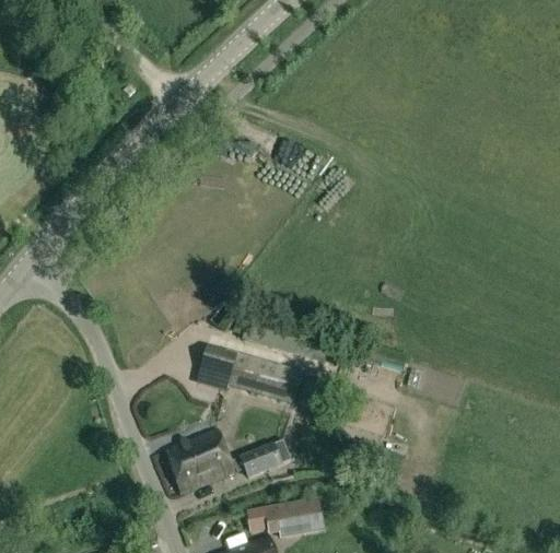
[(208,345),(201,366),(229,374),(226,383),(293,402),(303,369),(236,350),(235,352),(208,345)]
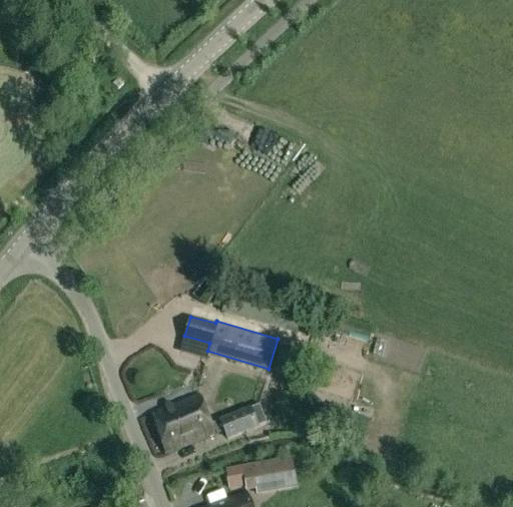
[(212,429),(197,392),(152,411),(167,448),(212,429)]
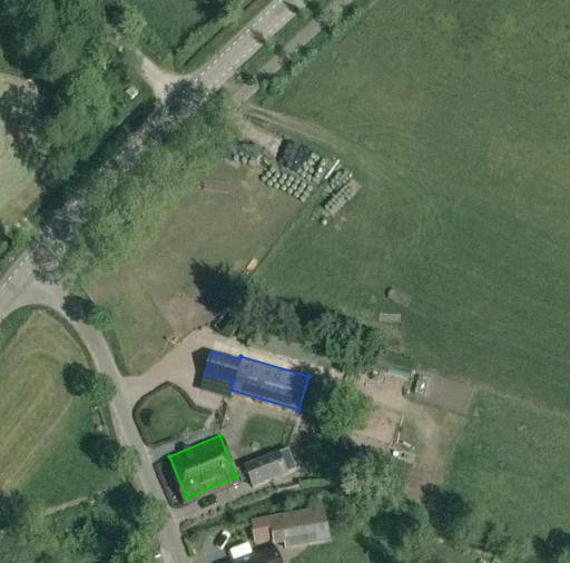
[(288,445),(279,448),(278,447),(243,462),(252,484),(287,470),(296,465),(288,445)]
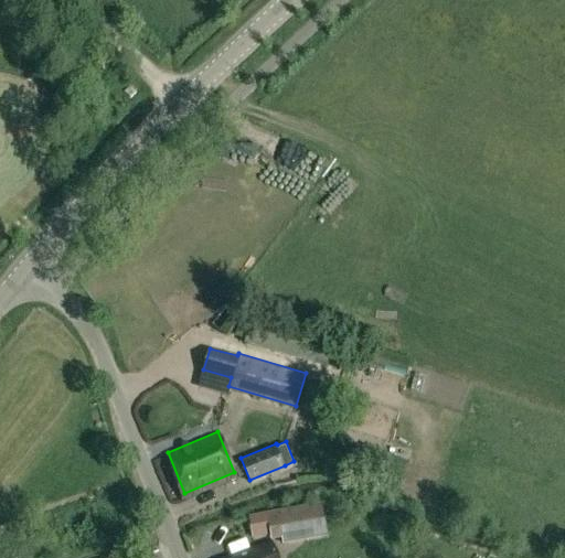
[(265,511),(269,532),(281,529),(283,538),(327,532),(321,502),(265,511)]
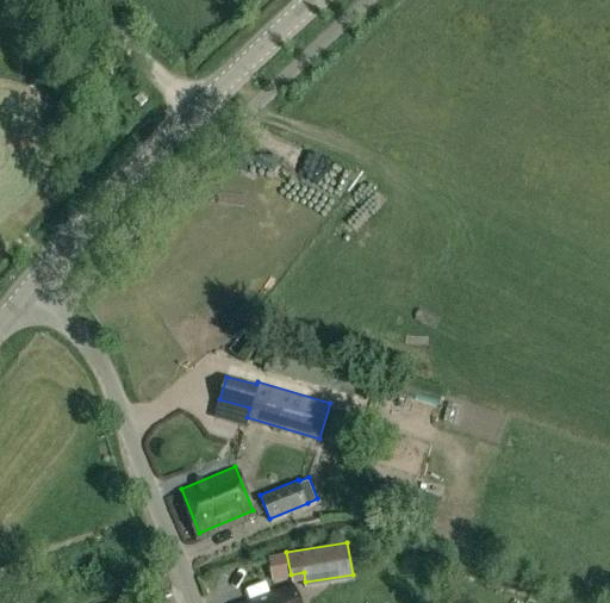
[(298,602),(291,584),(237,602),(236,602),(298,602)]
